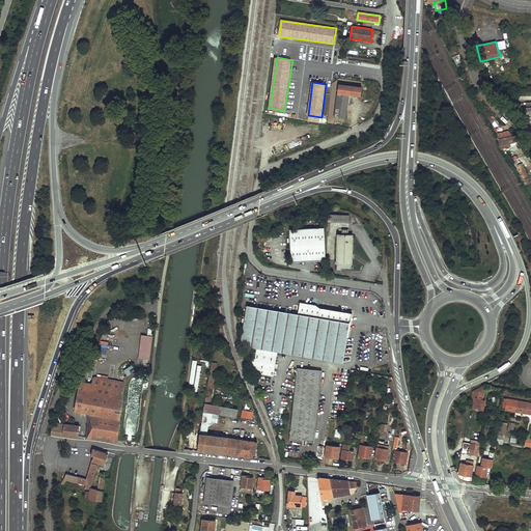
[(361,88),(338,84),(334,117),(345,118),(348,96),(351,96),(351,95),(360,96),(361,88)]
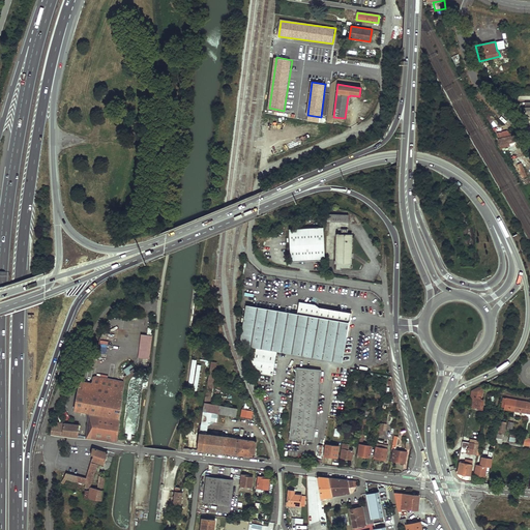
[(509,143),(519,141),(518,138),(516,138),(516,136),(513,136),(507,131),(503,133),(507,137),(506,138),(501,133),(498,134),(499,139),(498,139),(499,145),(500,145),(509,143)]
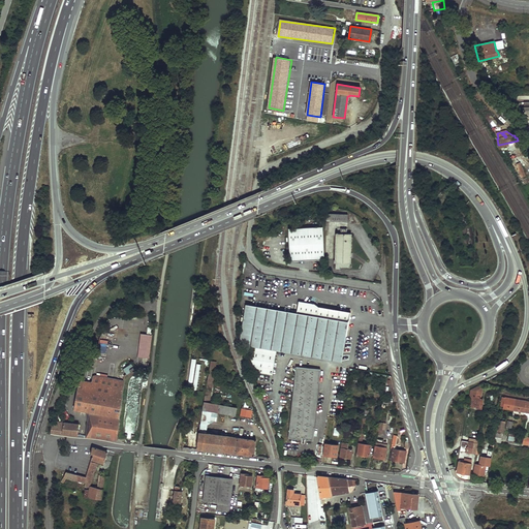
[(521,178),(526,177),(521,164),(517,165),(521,178)]
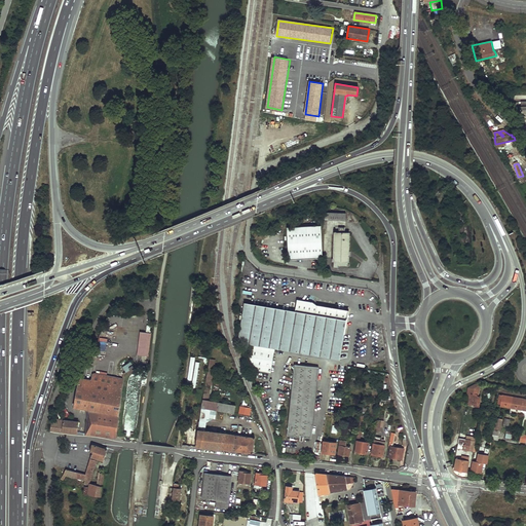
[(290,259),(323,257),(321,225),(288,227),(290,259)]
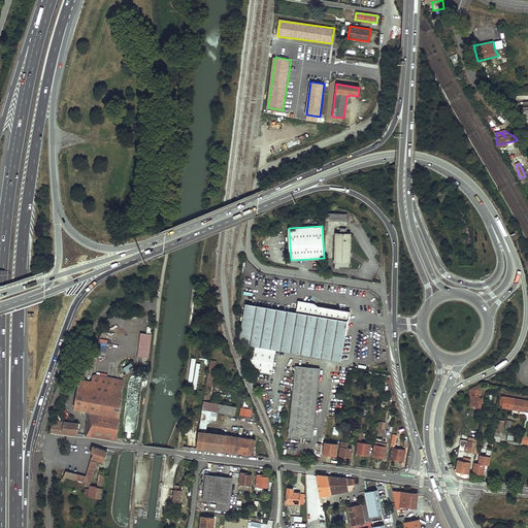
[(338,231),(336,231),(335,268),(340,268),(340,266),(351,267),(351,233),(347,233),(341,233),(338,233),(338,231)]
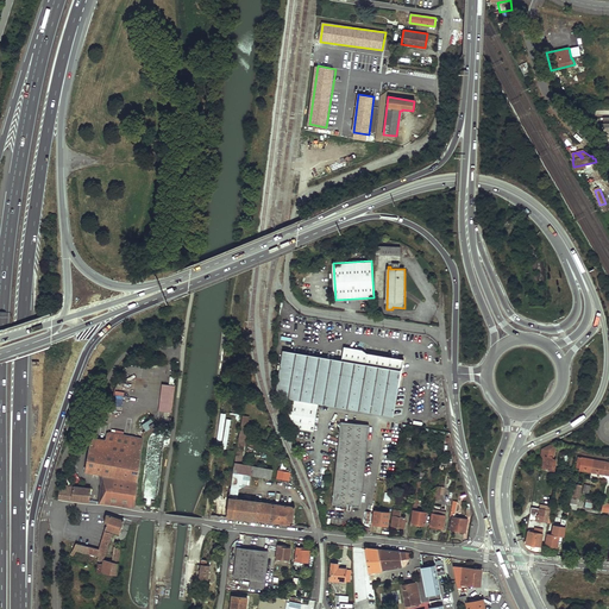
[(343,360),(283,350),(277,388),(276,395),(278,395),(292,397),(289,413),(295,428),(313,431),(319,402),(394,415),(403,359),(369,353),(363,349),(345,345),(343,360)]
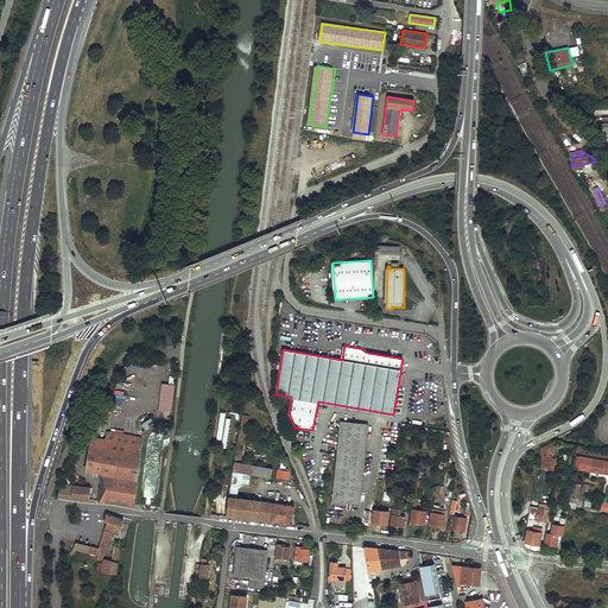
[(171,412),(175,385),(162,382),(158,410),(171,412)]
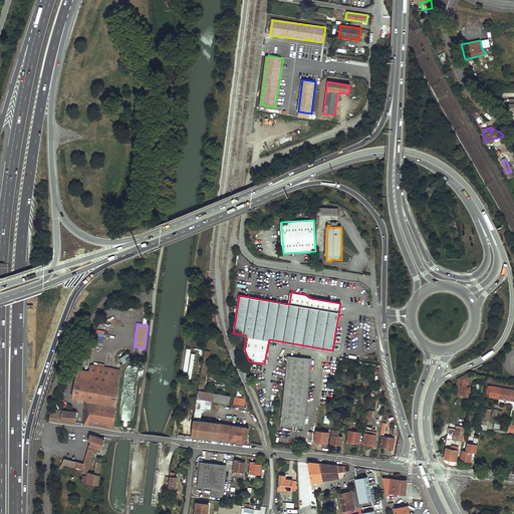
[(229,403),(230,395),(204,391),(211,350),(206,349),(199,390),(197,399),(210,400),(229,403)]
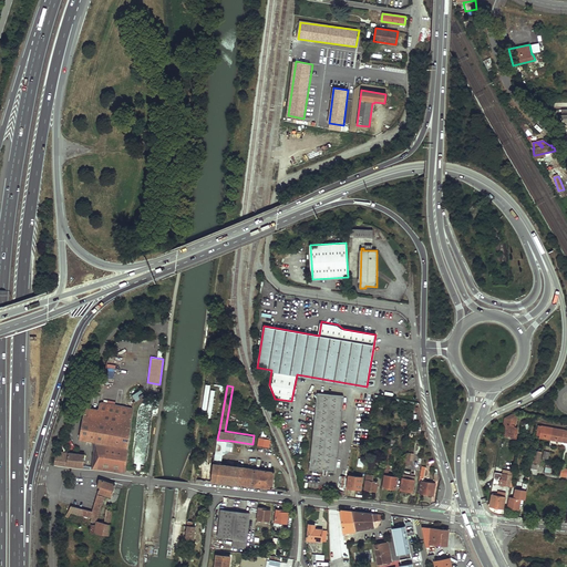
[(144,395),(141,390),(133,395),(136,401),(144,395)]
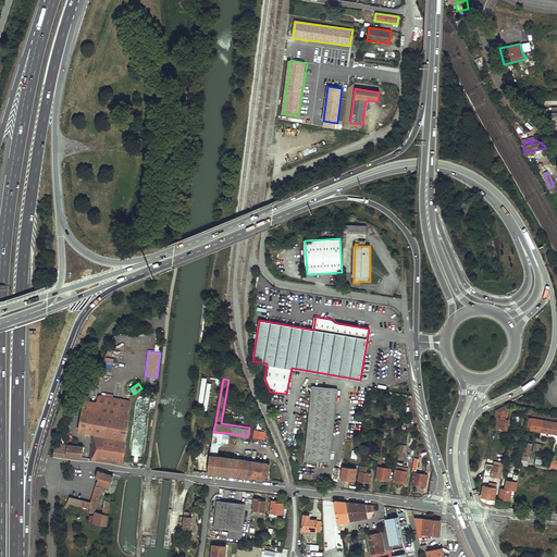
[(337,388),(312,385),(304,460),(317,461),(317,459),(321,459),(321,461),(330,462),(337,388)]
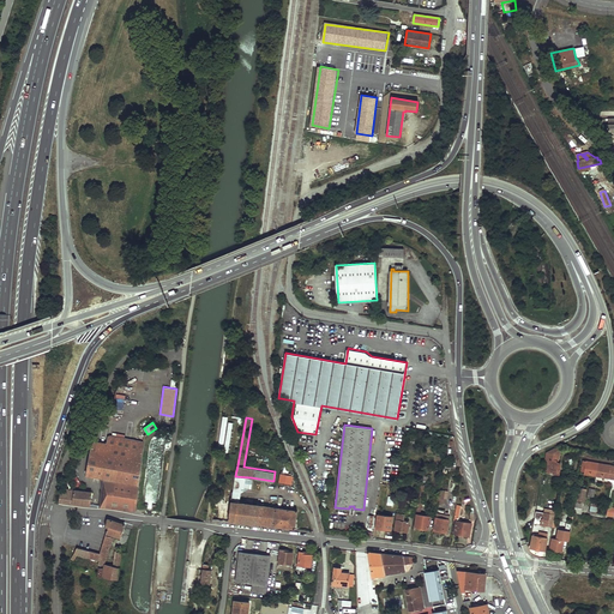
[(107,444),(144,450),(145,441),(110,435),(108,437),(107,444)]
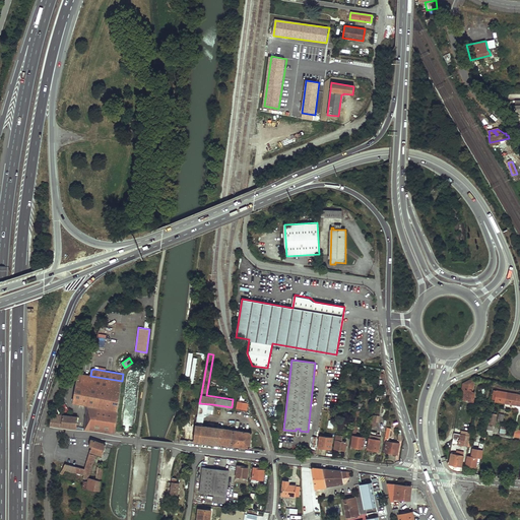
[(88,405),(117,409),(122,381),(90,376),(78,374),(78,378),(74,402),(88,405)]
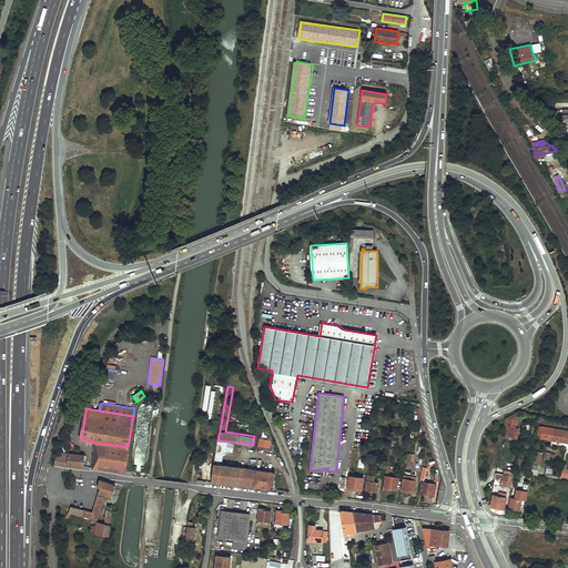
[(515,425),(517,425),(517,421),(506,418),(504,429),(506,429),(505,437),(517,439),(518,428),(515,427),(515,425)]
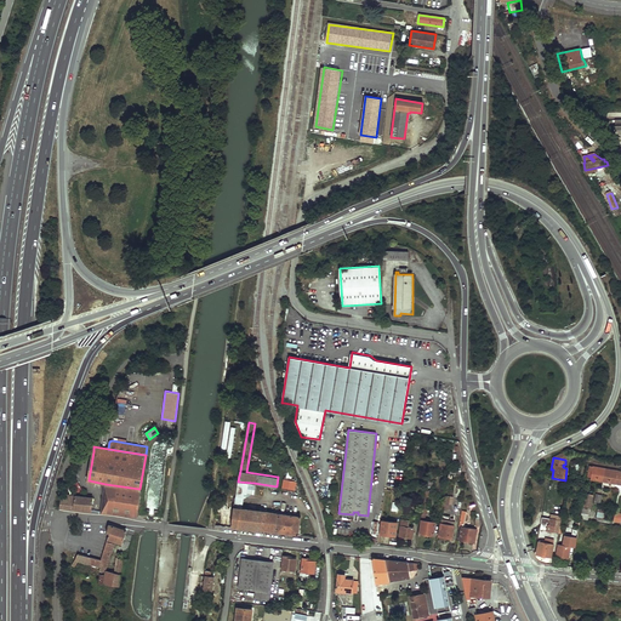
[(593,467),(591,466),(590,473),(592,473),(591,479),(604,482),(605,469),(593,467)]
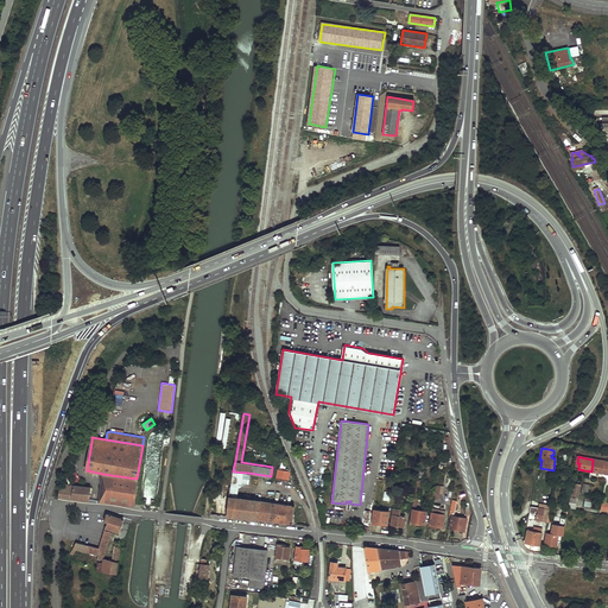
[(605,461),(593,460),(591,472),(603,474),(605,461)]
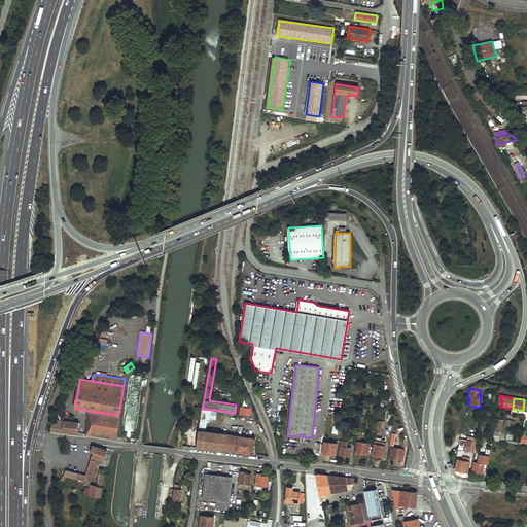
[(251,407),(241,406),(240,414),(250,415),(251,407)]
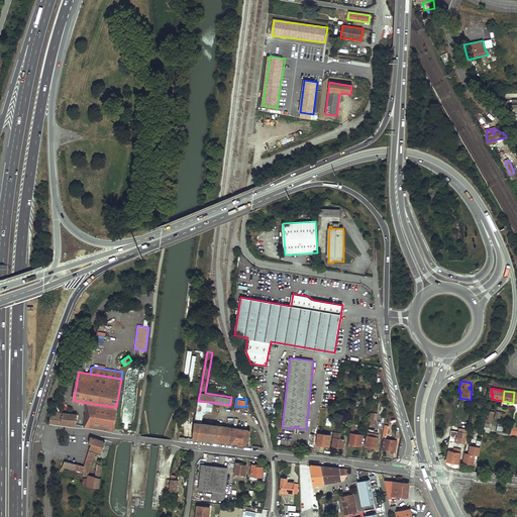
[(210,411),(211,402),(198,401),(196,414),(203,415),(210,411)]
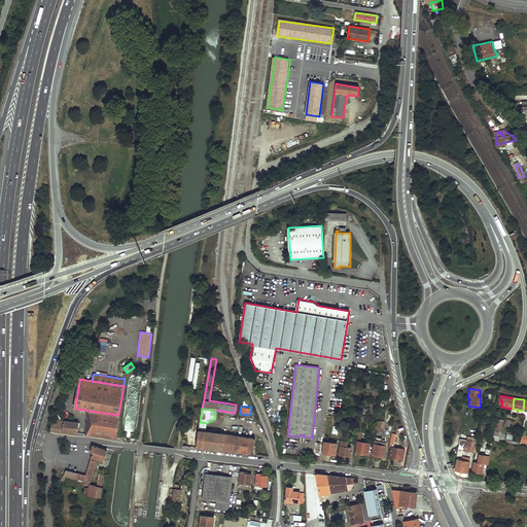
[(112,437),(115,438),(118,415),(90,411),(88,423),(85,433),(112,437)]
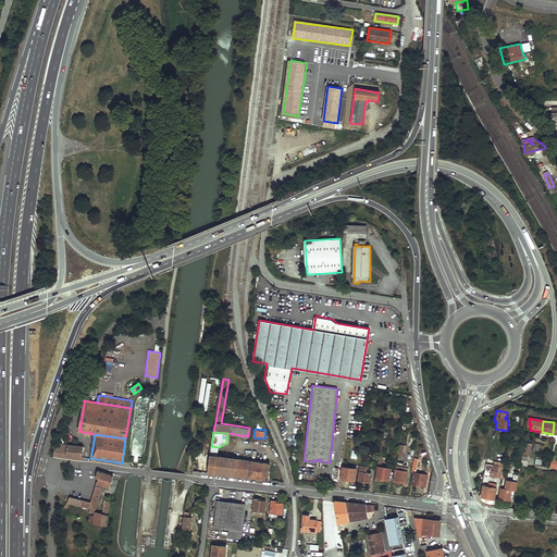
[(532,444),(524,443),(522,455),(530,456),(530,455),(531,452),(532,444)]
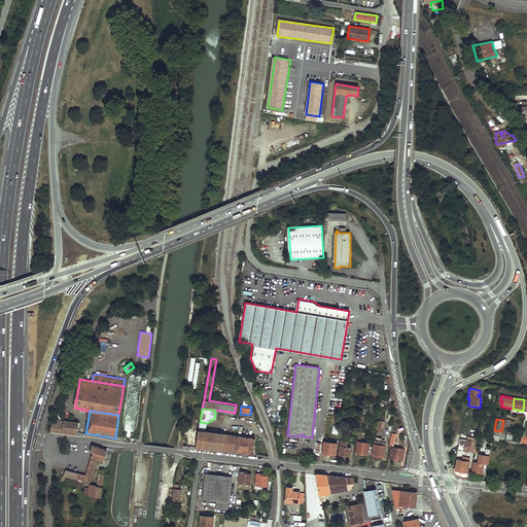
[(56,420),(55,423),(53,423),(51,430),(62,432),(63,420),(56,420)]
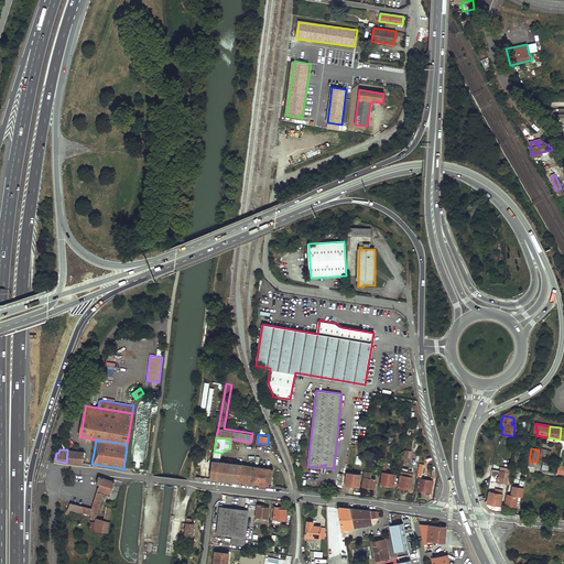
[(67,449),(66,463),(83,464),(84,452),(67,449)]
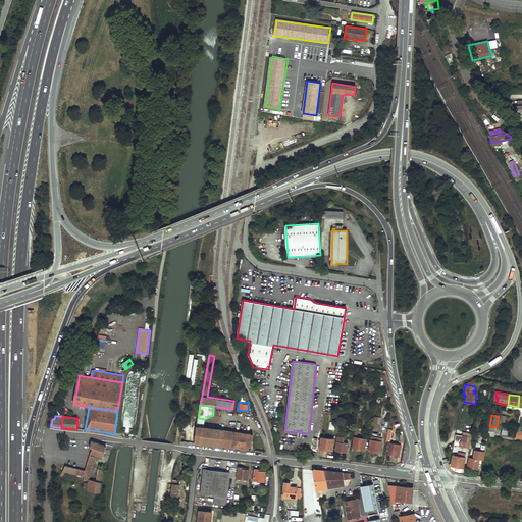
[(337,423),(329,422),(328,430),(332,431),(332,434),(336,434),(337,423)]
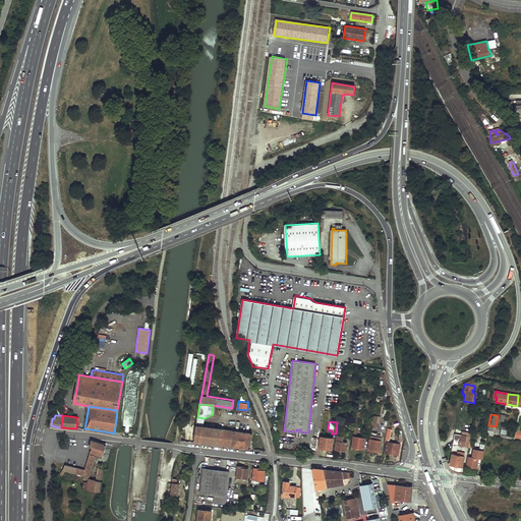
[(355,425),(355,427),(352,448),(364,450),(366,439),(355,438),(357,427),(358,427),(358,426),(355,425)]
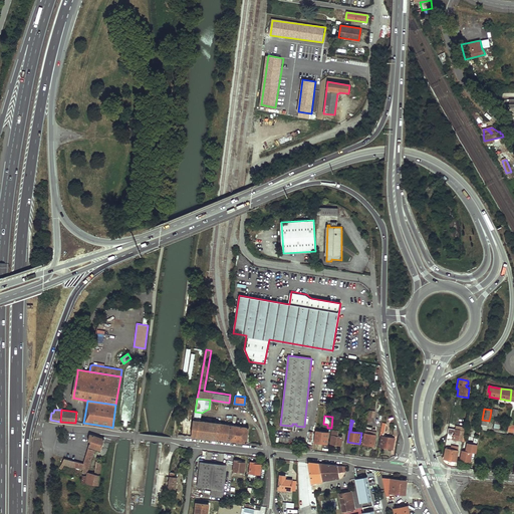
[(249,428),(194,421),(191,437),(247,444),(249,428)]
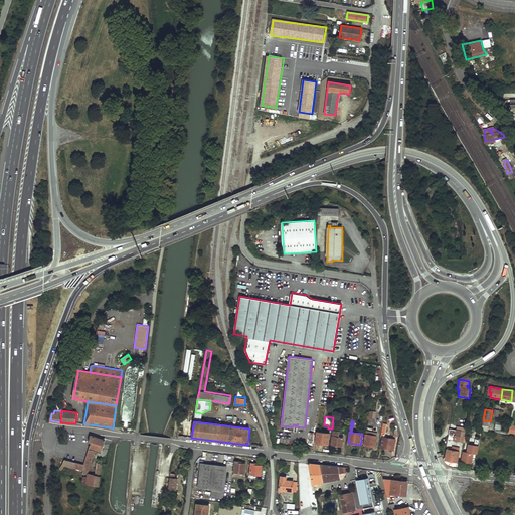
[(387,423),(383,422),(381,436),(383,436),(381,449),(393,451),(395,440),(385,438),(387,423)]
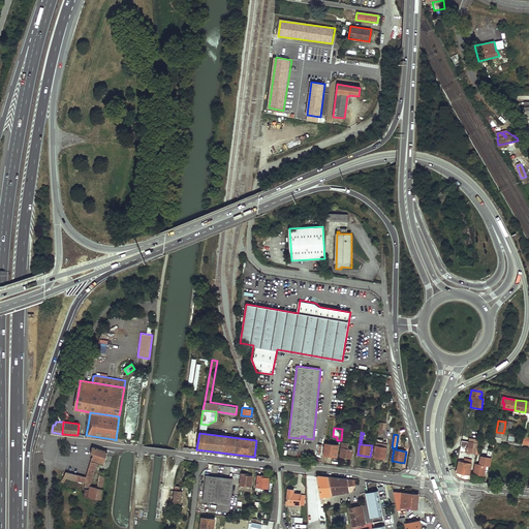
[(380,442),(376,441),(373,457),(385,459),(387,448),(380,447),(380,442)]
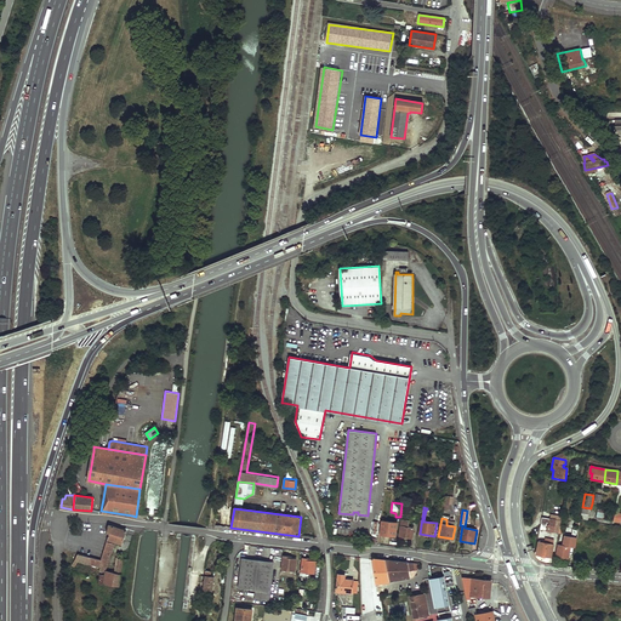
[(548,524),(541,523),(540,529),(545,529),(545,527),(554,529),(553,533),(558,533),(559,525),(560,520),(550,518),(548,524)]
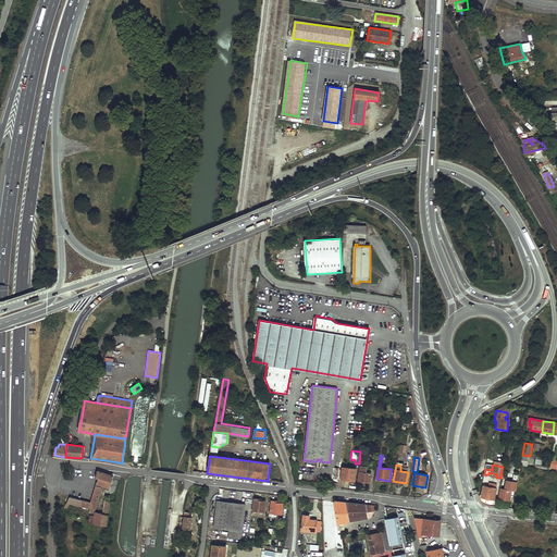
[(360,466),(358,481),(370,482),(371,473),(366,473),(367,468),(360,466)]
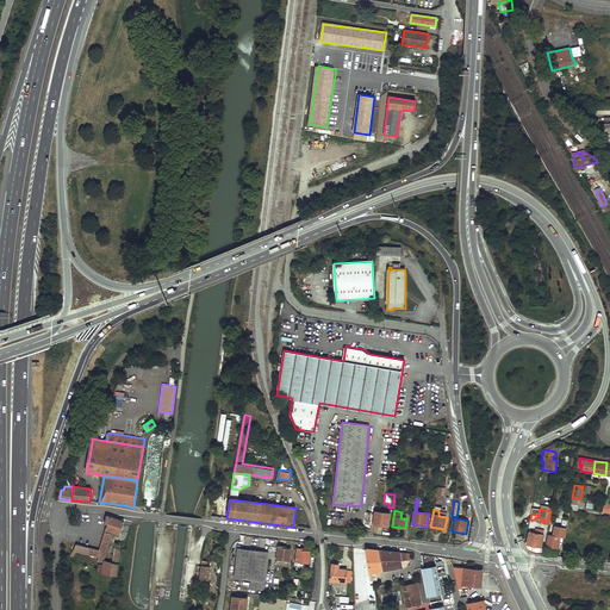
[(391,514),(374,511),(373,524),(388,527),(391,514)]
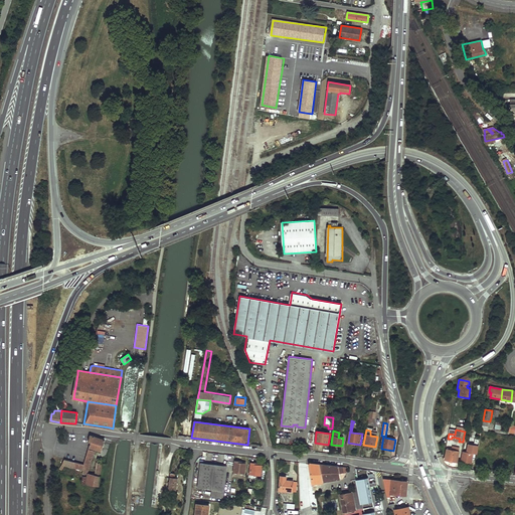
[(90,442),(89,446),(101,450),(105,440),(89,435),(88,442),(90,442)]
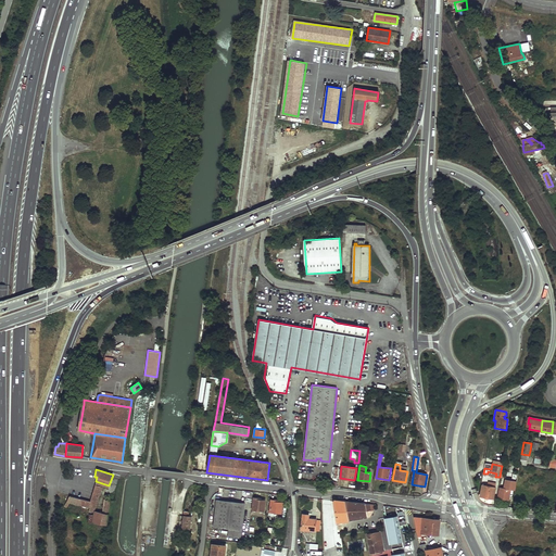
[(66,507),(70,502),(89,507),(89,510),(93,512),(102,487),(95,484),(89,502),(68,495),(64,506),(66,507)]
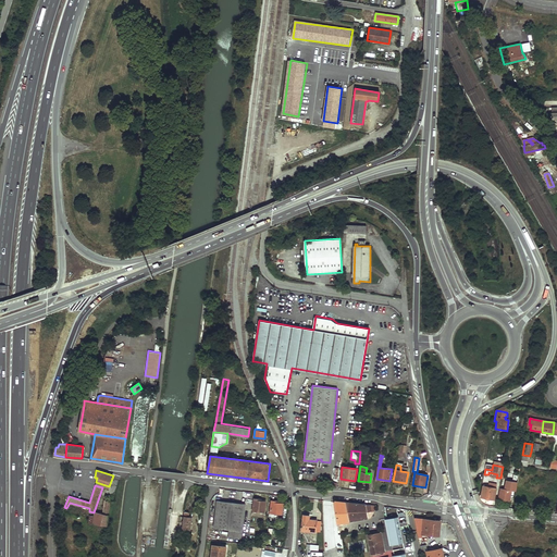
[(484,485),(483,485),(481,497),(494,499),(496,489),(489,487),(484,486),(484,485)]
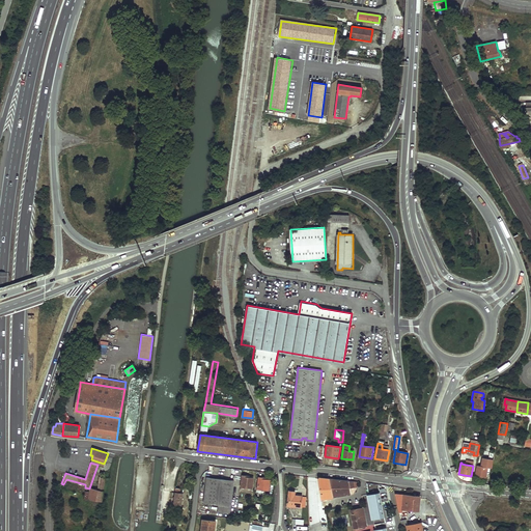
[(487,467),(477,466),(475,475),(486,477),(487,467)]
